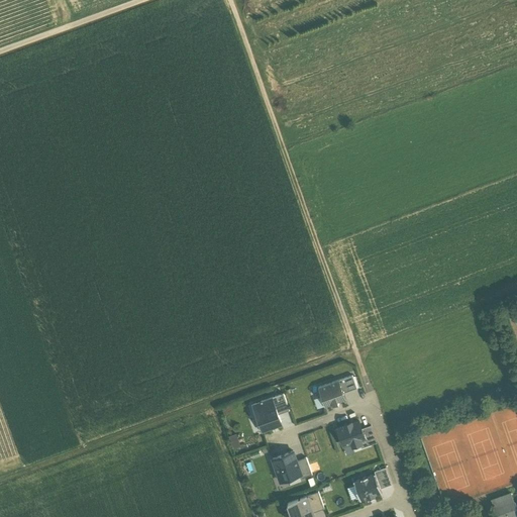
[(339,381),(344,394),(357,389),(352,376),(339,381)]
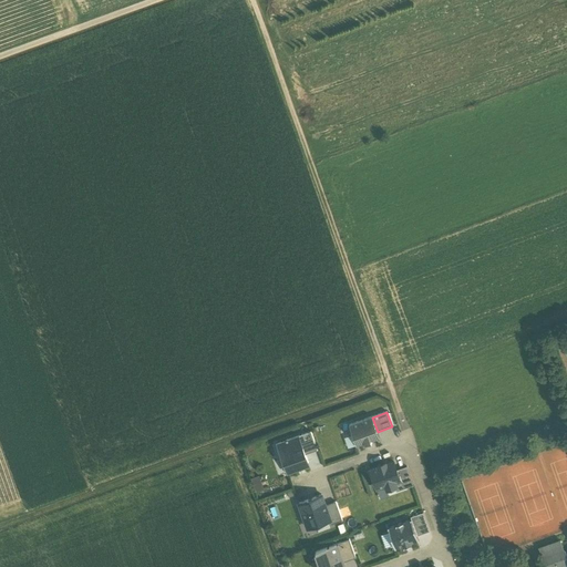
[(378,432),(372,418),(349,425),(357,446),(366,443),(366,445),(369,444),(372,443),(371,441),(380,439),(378,432)]
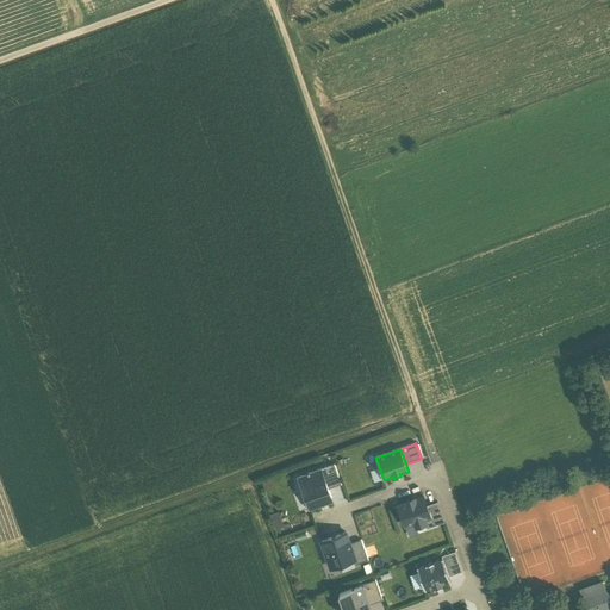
[(335,465),(321,470),(329,490),(342,485),(335,465)]
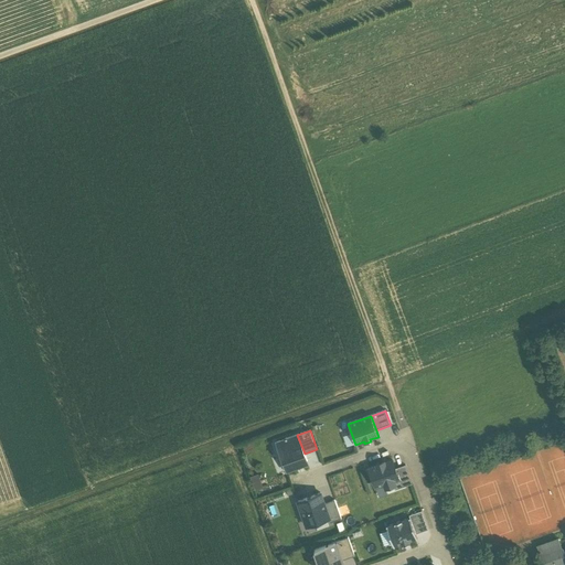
[(323,433),(323,445),(334,444),(334,432),(323,433)]
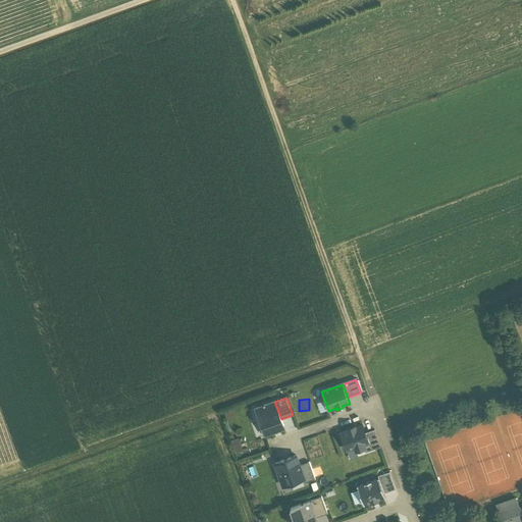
[(274,402),(256,409),(265,435),(278,430),(284,428),(281,419),(274,402)]
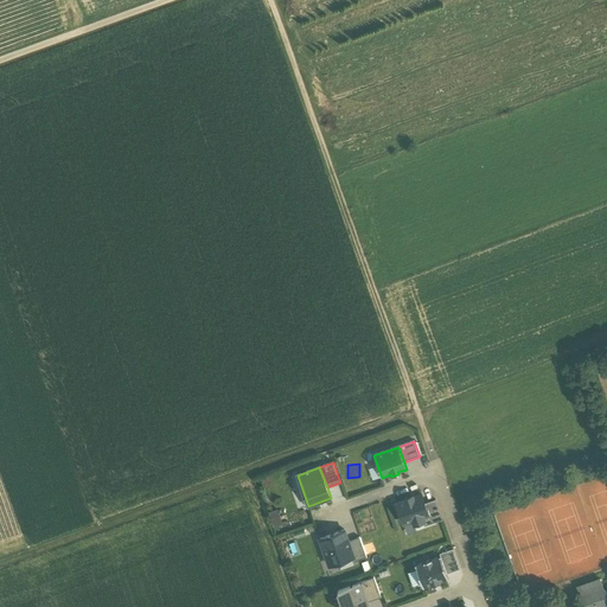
[(425,504),(422,496),(414,498),(414,497),(407,499),(404,499),(406,502),(396,504),(403,524),(413,521),(415,525),(429,521),(430,519),(425,504)]
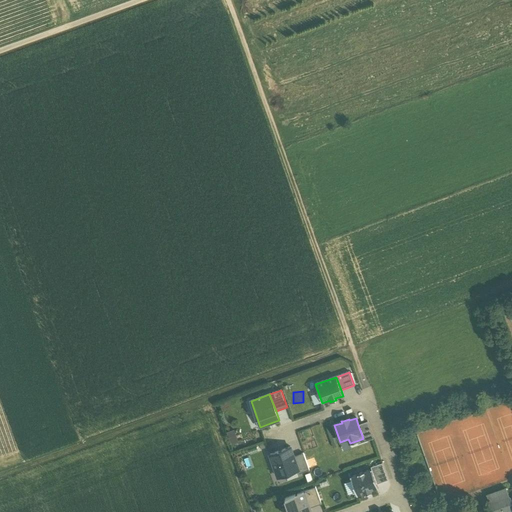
[(367,422),(358,425),(363,438),(362,439),(364,442),(373,438),(367,422)]
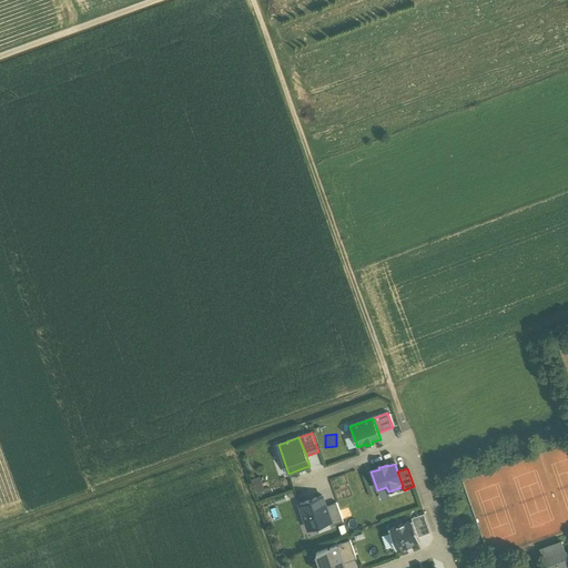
[(253,479),(257,492),(265,488),(261,476),(253,479)]
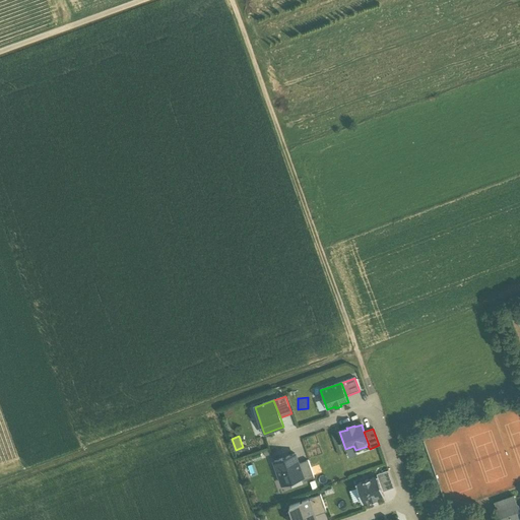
[(284,458),(274,461),(282,484),(303,477),(304,477),(299,463),(296,454),(284,458)]
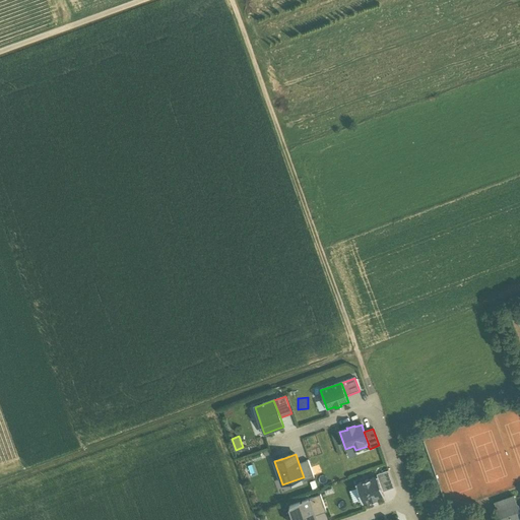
[(308,460),(299,463),(304,477),(303,477),(304,481),(314,477),(308,460)]
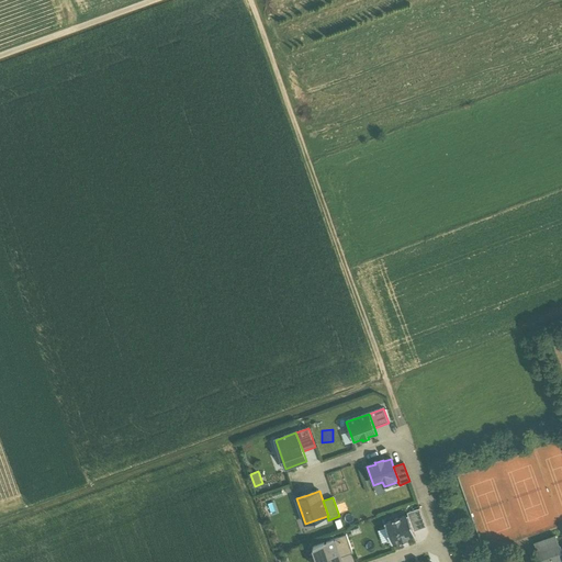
[(408,515),(414,531),(426,528),(419,509),(407,514),(408,515)]
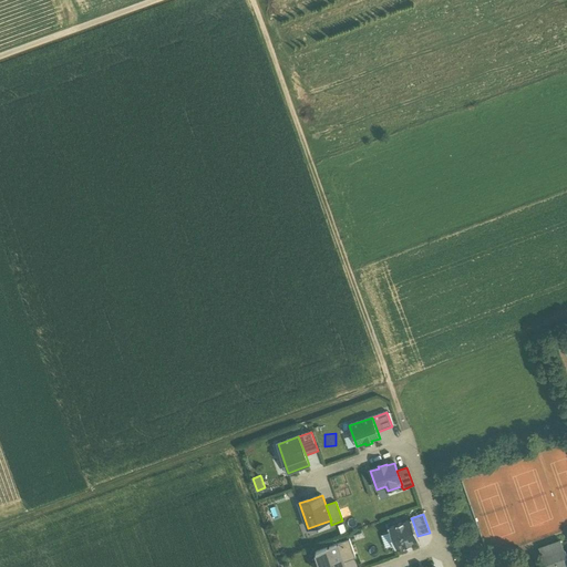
[(389,528),(395,549),(404,546),(404,548),(412,546),(411,544),(419,540),(418,536),(412,519),(389,528)]
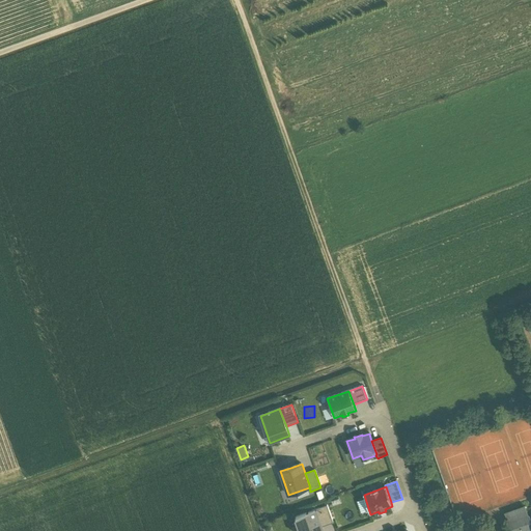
[(328,505),(315,509),(322,527),(334,523),(328,505)]
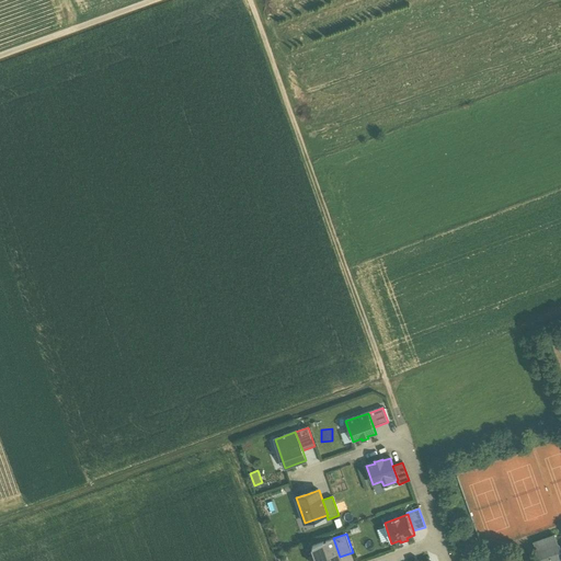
[(554,536),(534,542),(537,553),(558,546),(554,536)]
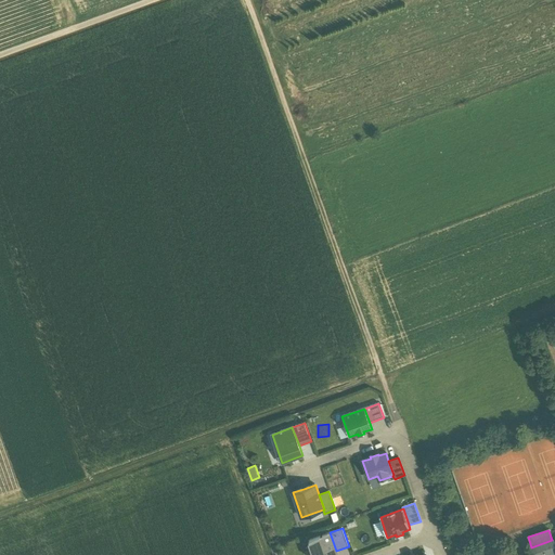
[(336,554),(336,551),(330,532),(309,540),(314,554),(336,554)]
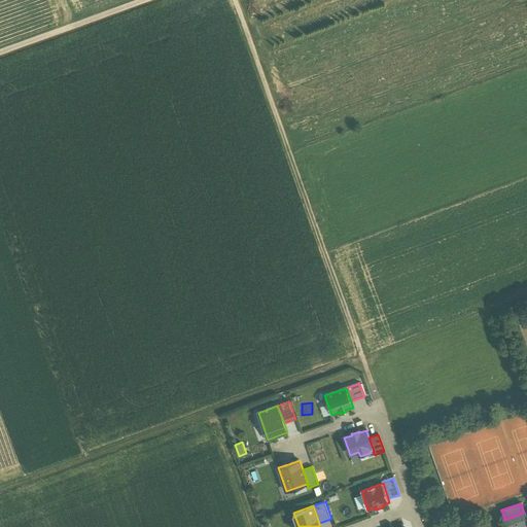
[(526,520),(524,513),(504,520),(506,526),(521,526),(526,525),(526,520)]
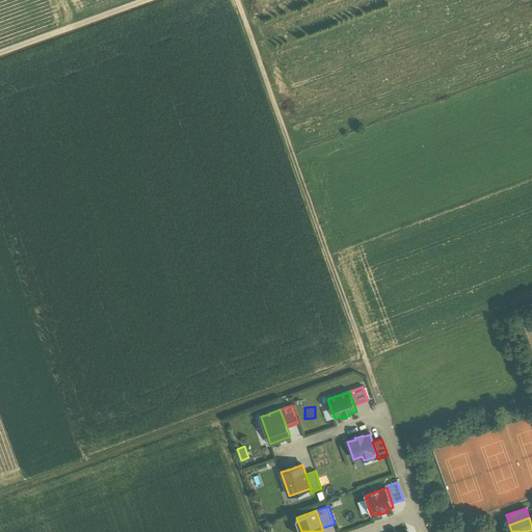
[(470,523),(461,526),(463,531),(472,529),(470,523)]
